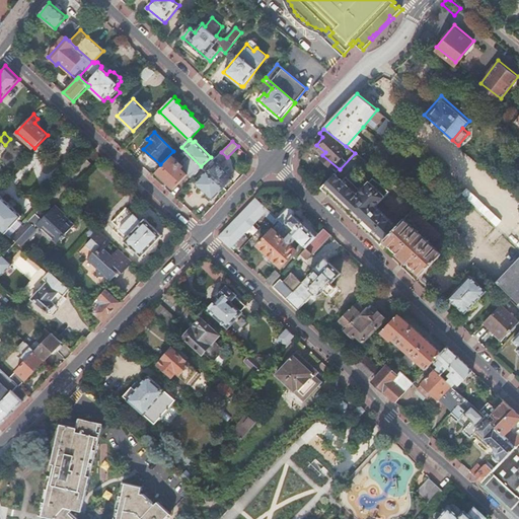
[(194,166),(190,170),(191,172),(190,174),(194,178),(204,168),(201,166),(181,147),(178,150),(189,160),(188,161),(194,166)]
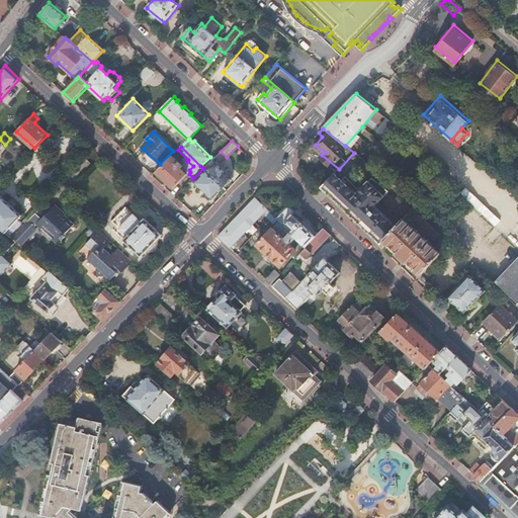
[(2,159),(13,169),(23,159),(10,149),(2,159)]
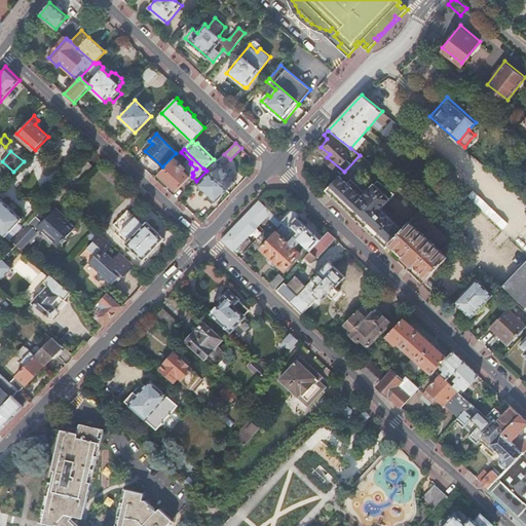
[(160,174),(178,191),(192,177),(186,171),(187,170),(176,158),(160,174)]
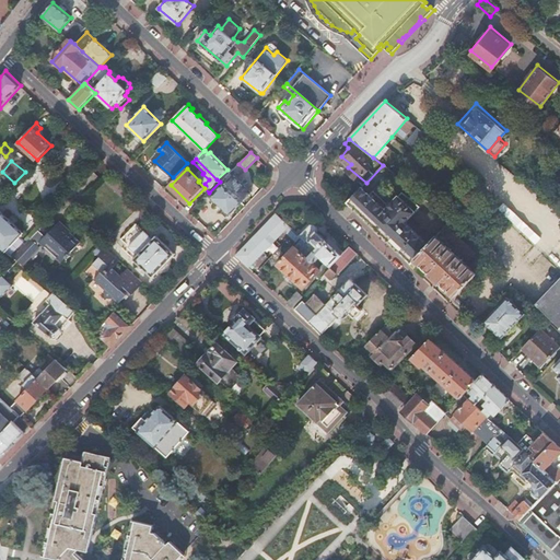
[(467,178),(473,184),(470,187),(479,195),(482,190),(488,183),(473,171),(467,178)]
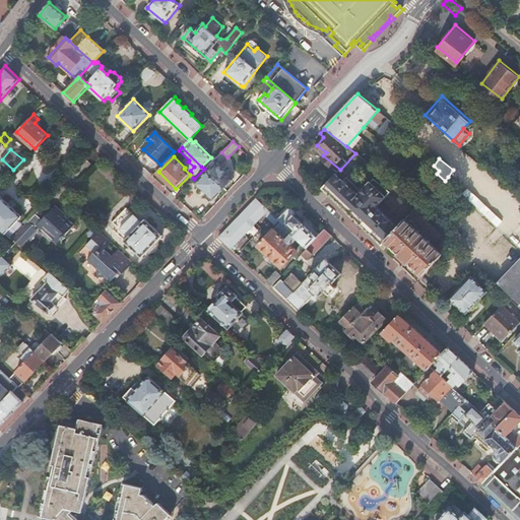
[(208,173),(225,189),(235,179),(217,163),(216,163),(213,159),(204,169),(208,173)]
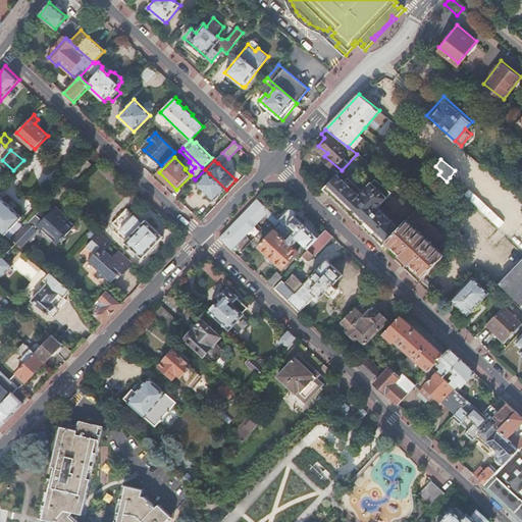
[(12,170),(2,162),(0,163),(0,170),(6,175),(12,170)]
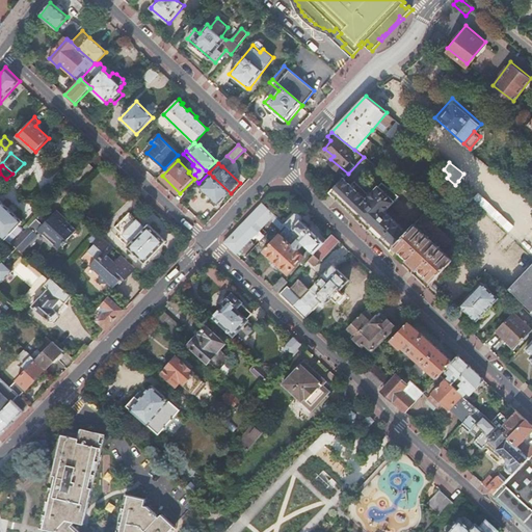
[(375,178),(382,183),(399,196),(405,189),(381,170),(375,178)]
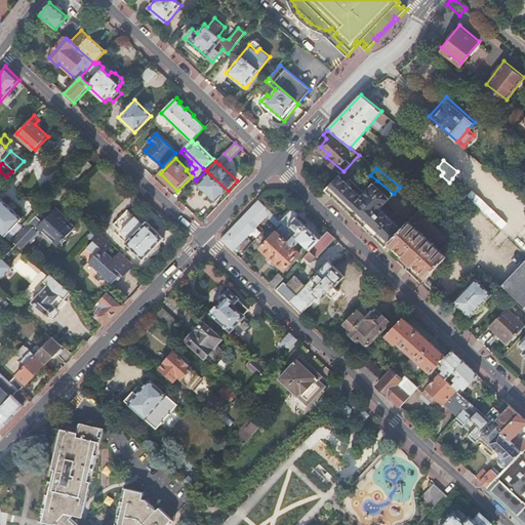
[(327,190),(386,246),(390,242),(402,229),(380,208),(394,194),(377,180),(369,190),(365,194),(350,179),(342,172),(327,190)]
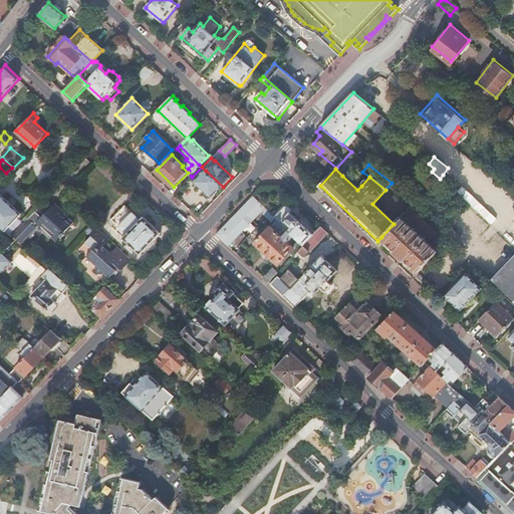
[(196,183),(212,198),(223,187),(206,171),(196,183)]
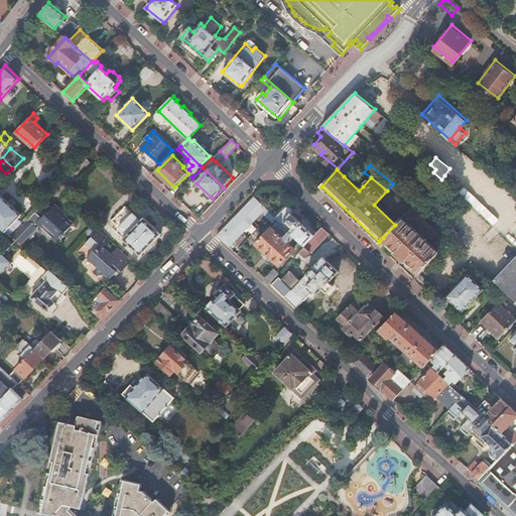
[(344,176),(359,190),(363,186),(348,173),(344,176)]
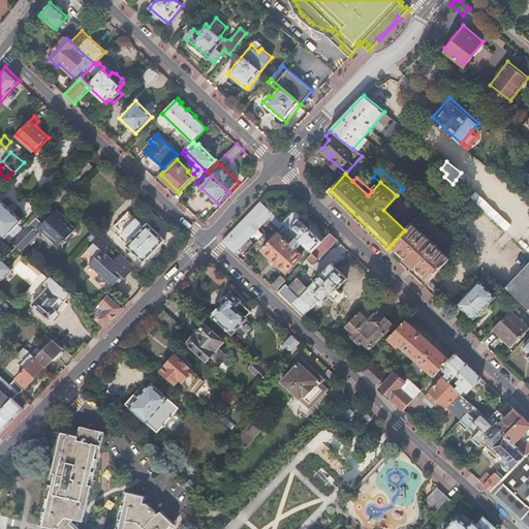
[(481,197),(476,204),(504,232),(509,227),(481,197)]
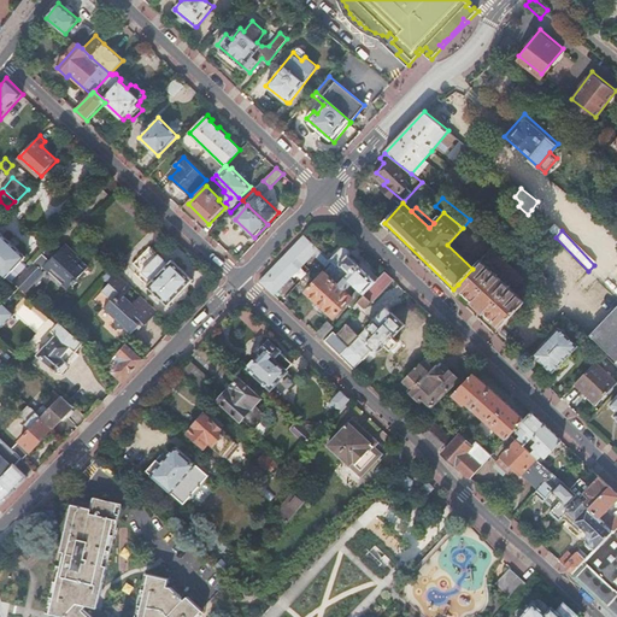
[(0,269),(7,276),(22,260),(25,257),(0,233),(0,269)]
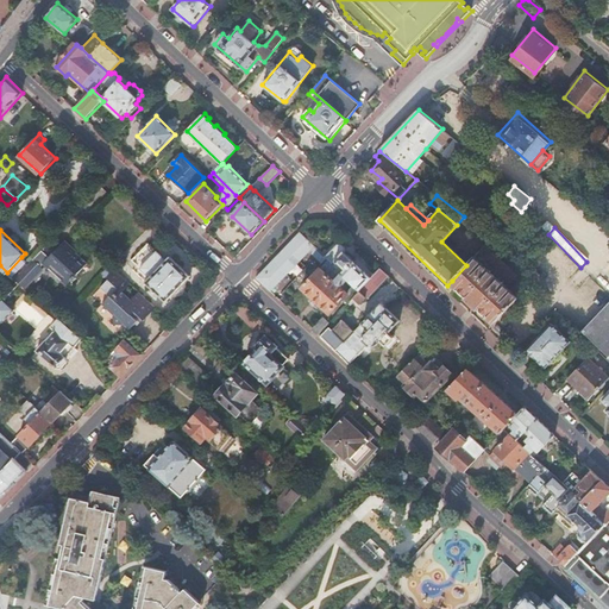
[(314,245),(300,232),(289,243),(274,259),(256,278),(270,292),(312,249),(314,245)]
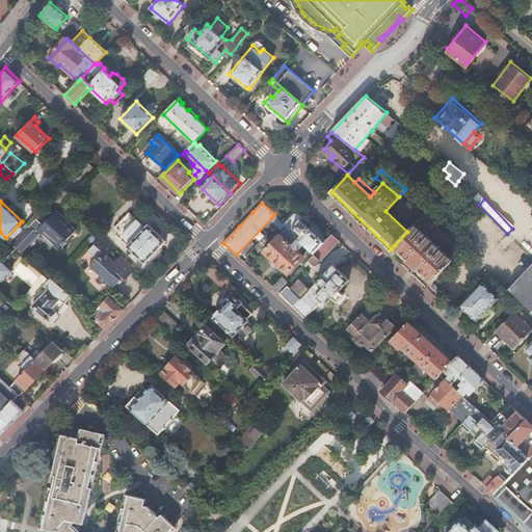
[(47,206),(32,222),(27,227),(34,234),(38,229),(58,247),(75,230),(55,211),(53,213),(47,206)]
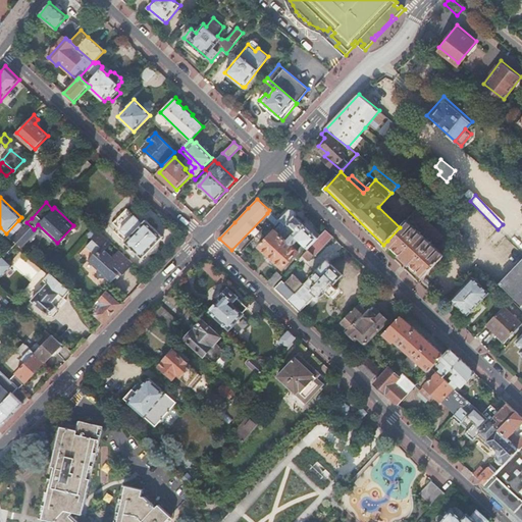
[(418,220),(426,228),(426,229),(437,241),(444,233),(437,228),(424,215),(427,210),(423,206),(419,211),(423,215),(418,220)]
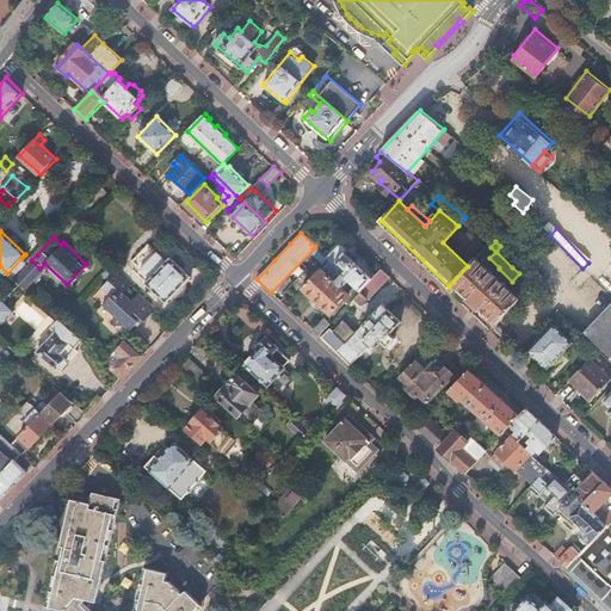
[(331,261),(356,287),(360,291),(365,287),(374,295),(390,277),(381,269),(372,277),(356,261),(355,261),(345,251),(346,245),(344,242),(338,244),(326,257),(327,258),(331,261)]
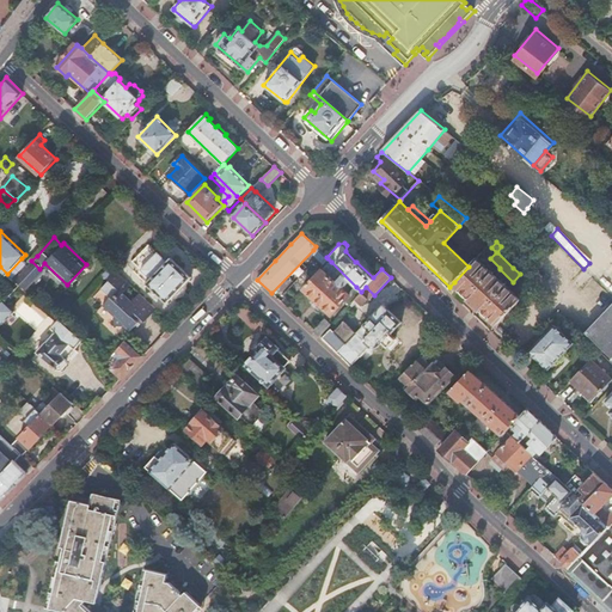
[(142,269),(159,252),(150,244),(134,261),(142,269)]
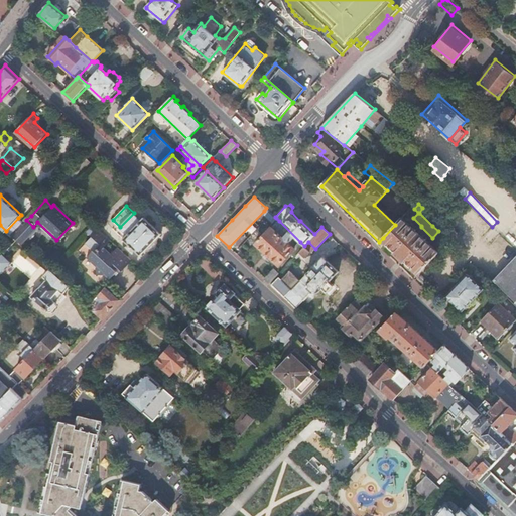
[(265,214),(272,221),(276,218),(275,217),(266,208),(264,211),(266,213),(265,214)]
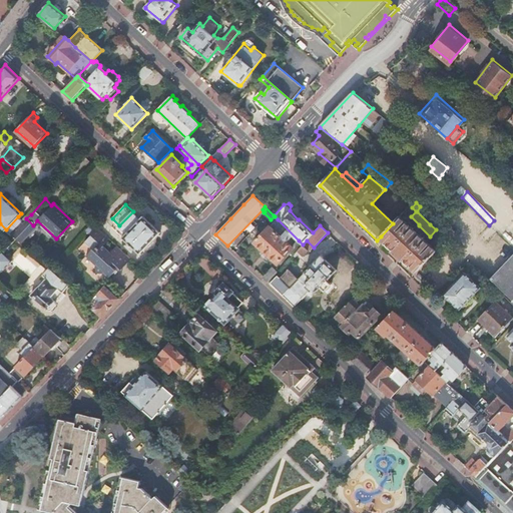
[(444,209),(430,224),(436,229),(440,234),(454,218),(444,209)]
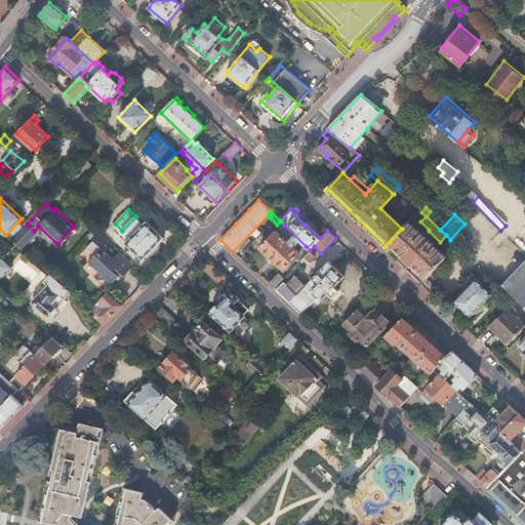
[(136,216),(122,231),(130,239),(145,225),(136,216)]
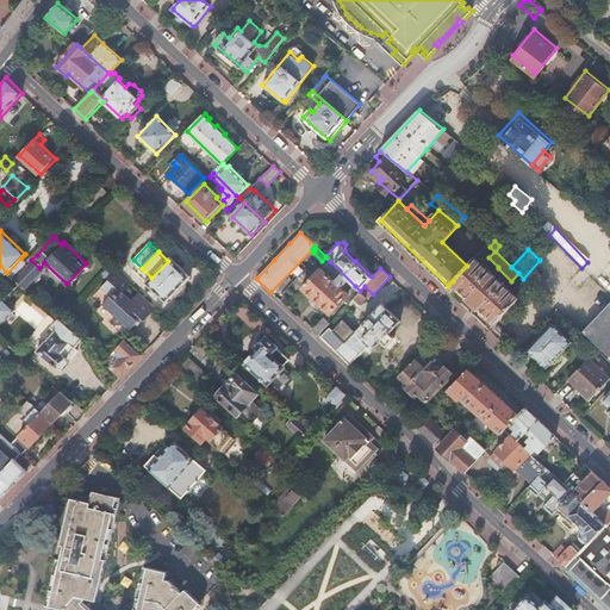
[(540,260),(523,279),(531,286),(535,290),(549,268),(558,260),(548,251),(540,260)]
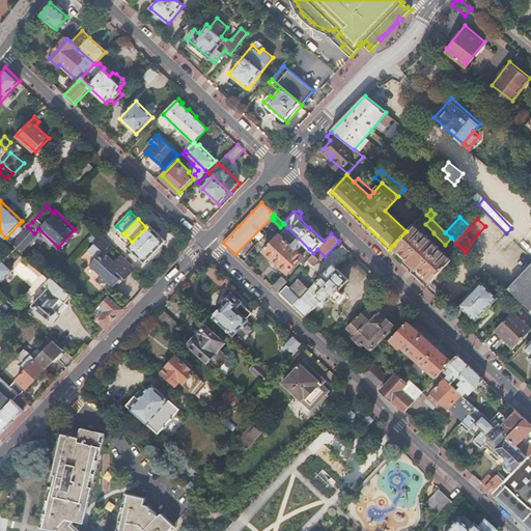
[(132,242),(128,246),(136,253),(135,254),(136,255),(137,254),(145,262),(167,241),(149,223),(146,227),(132,242)]
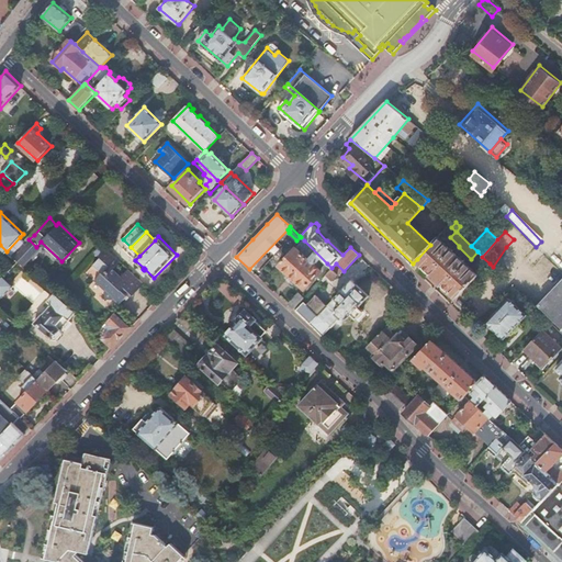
[(417,259),(458,298),(479,274),(439,236),(430,245),(417,259)]
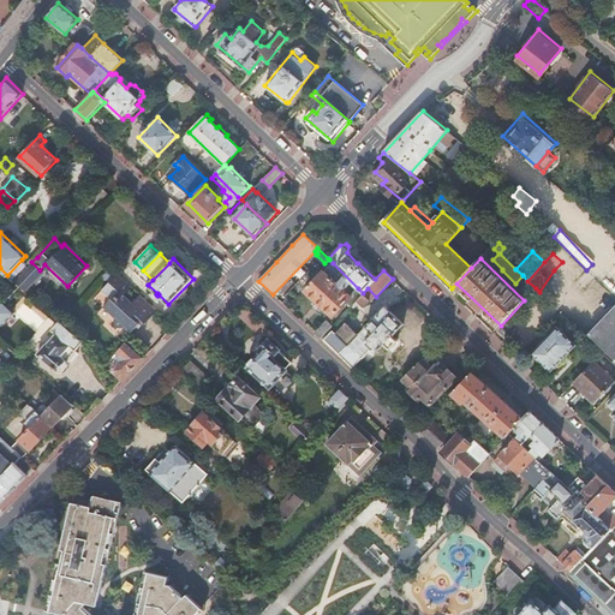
[(22,260),(7,275),(13,281),(28,266),(22,260)]
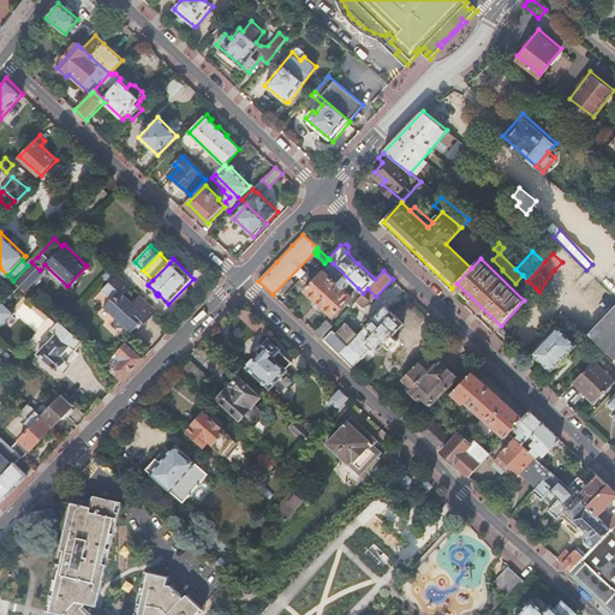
[(326,272),(352,296),(358,288),(333,263),(326,272)]
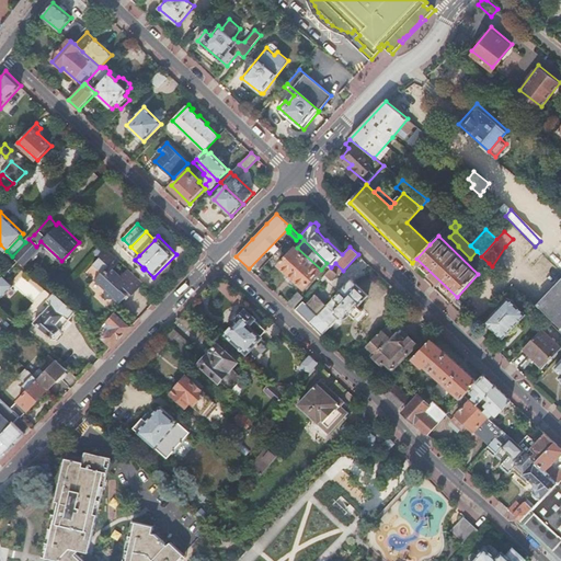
[(279,265),(305,287),(317,274),(321,270),(297,248),(296,247),(279,265)]
